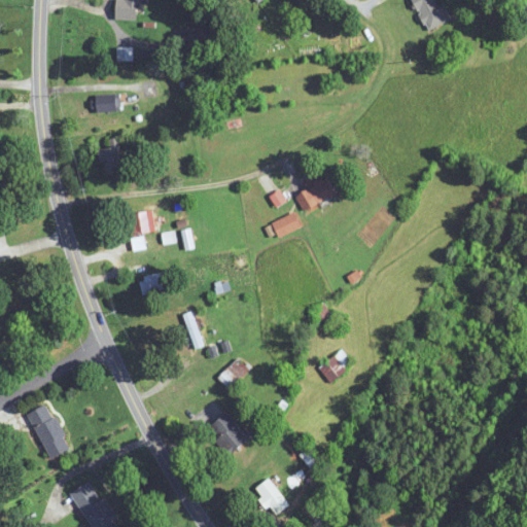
[(139,0),(116,0),(116,20),(139,20),(139,0)]
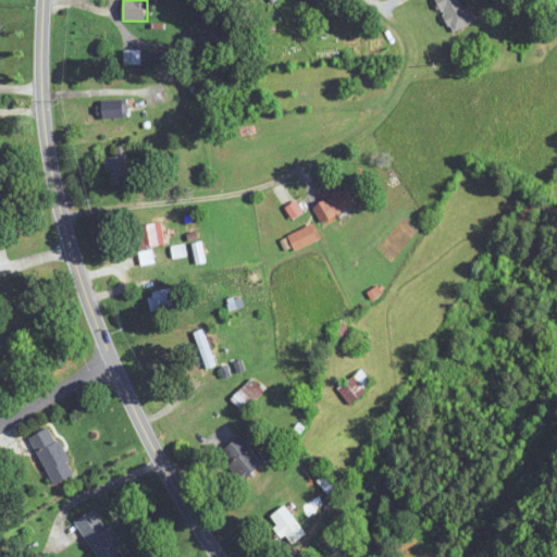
[(435,0),(454,33),(478,20),(469,4),(463,7),(460,0),(435,0)]
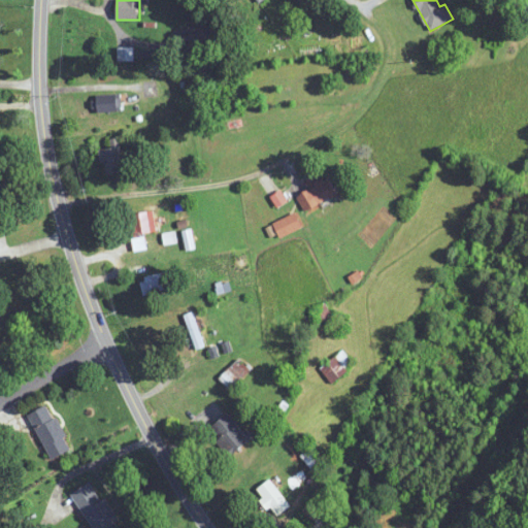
[(97,113),(123,110),(121,93),(96,96),(97,113)]
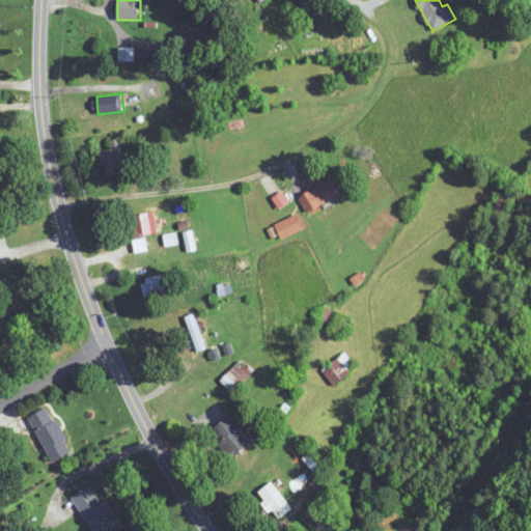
[(109,141),(110,149),(101,150),(103,172),(124,170),(121,140),(109,141)]
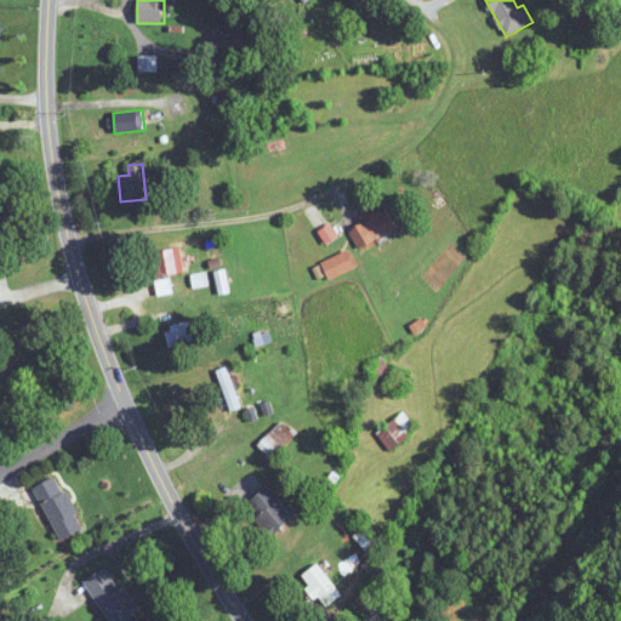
[(398,227),(385,209),(348,233),(362,252),(398,227)]
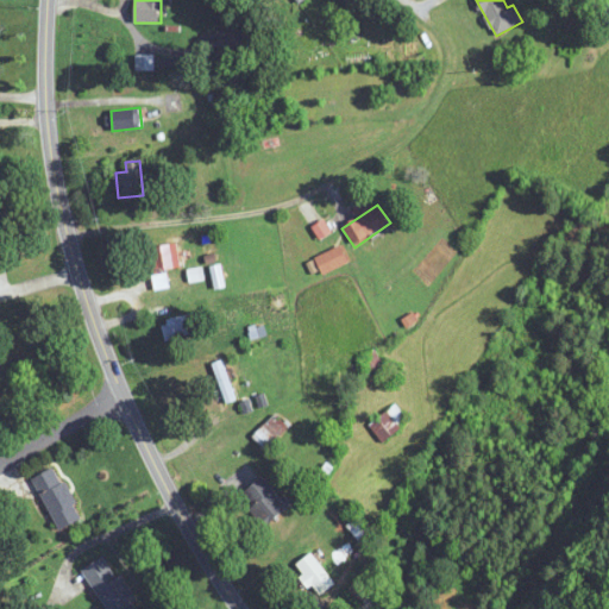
[(181,268),(177,244),(146,249),(150,272),(181,268)]
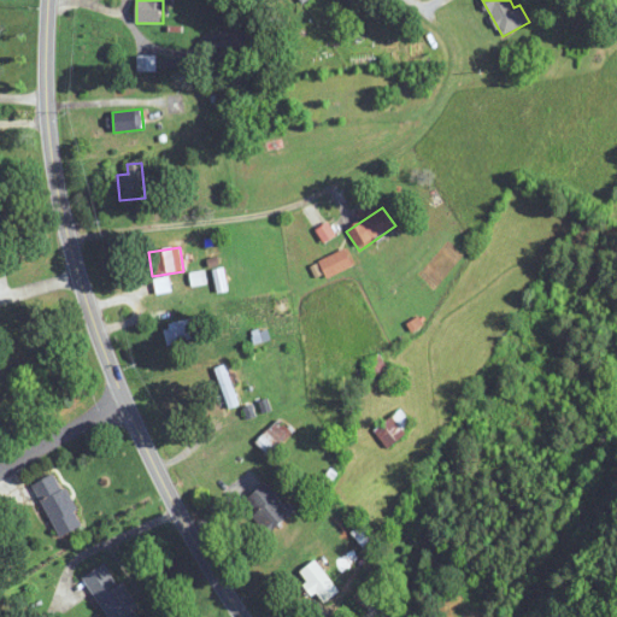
[(321,259),(327,277),(353,269),(348,251),(321,259)]
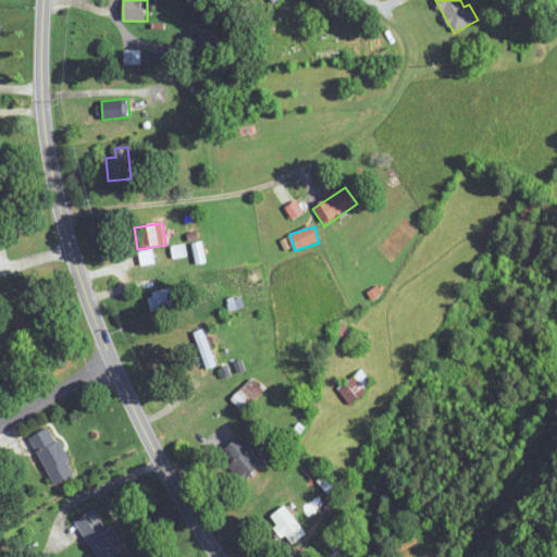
[(149,313),(184,302),(178,286),(145,297),(149,313)]
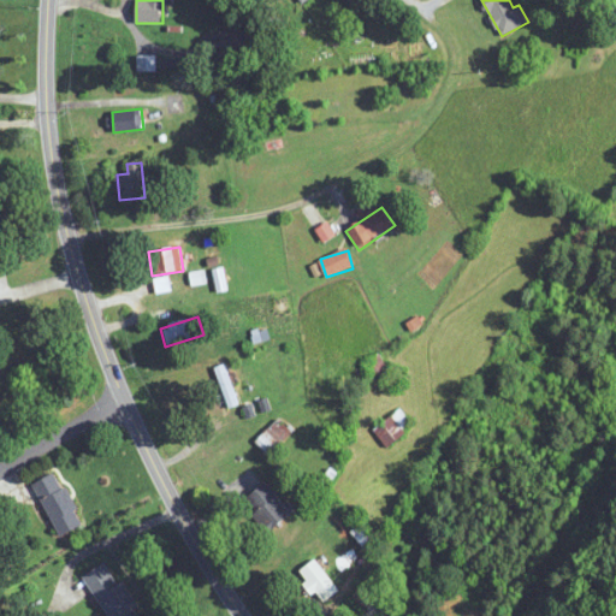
[(363,363),(374,380),(389,371),(378,355),(363,363)]
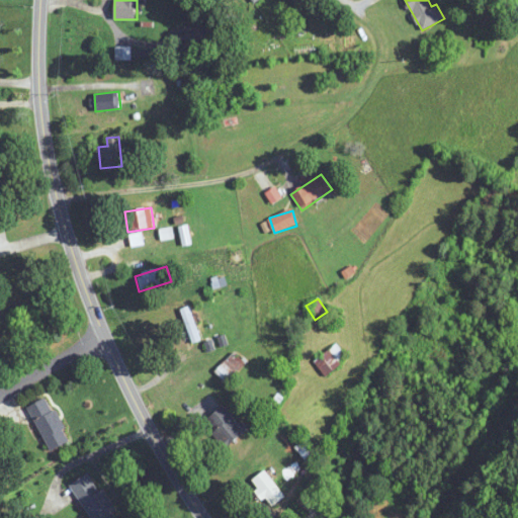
[(180,310),(192,343),(200,340),(189,307),(180,310)]
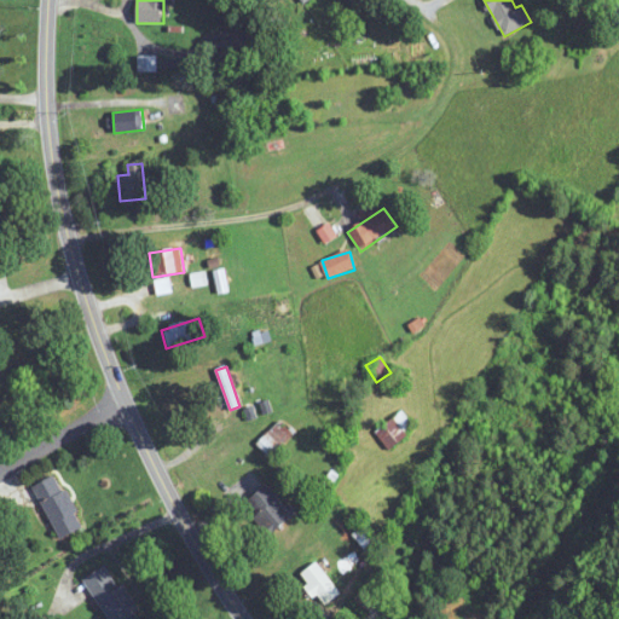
[(388,450),(416,428),(403,410),(374,432),(388,450)]
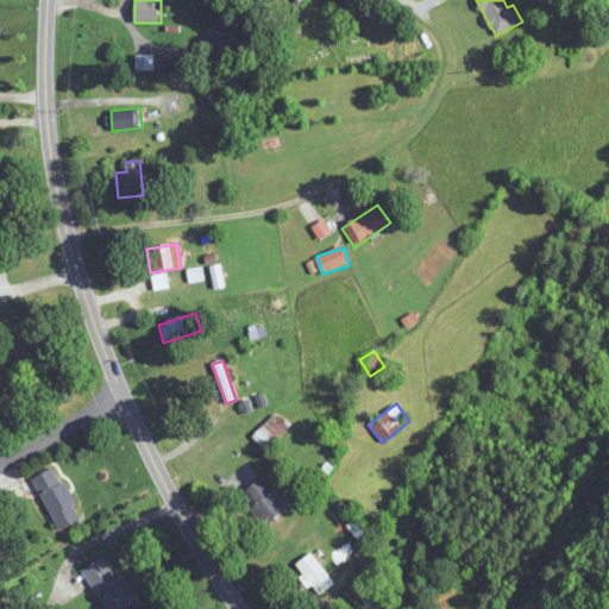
[(289,427),(276,414),(252,437),(264,450),(289,427)]
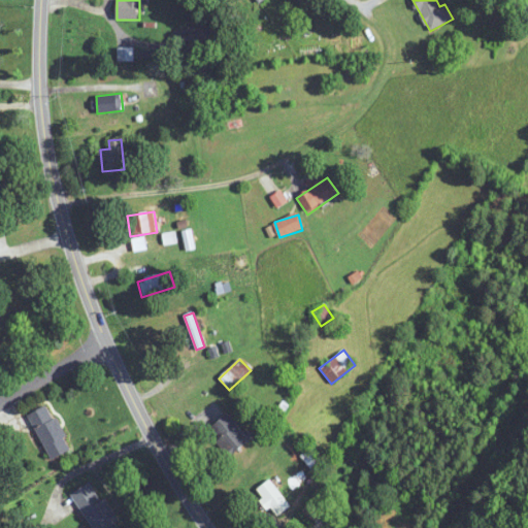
[(53,460),(72,450),(48,404),(28,416),(53,460)]
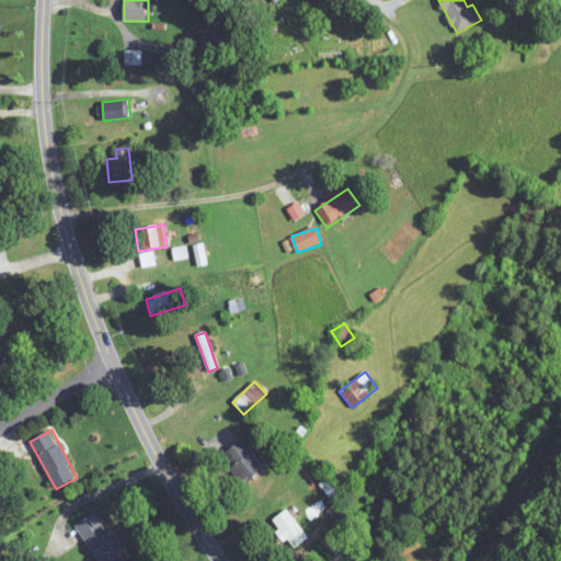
[(267,466),(243,437),(220,457),(244,485),(267,466)]
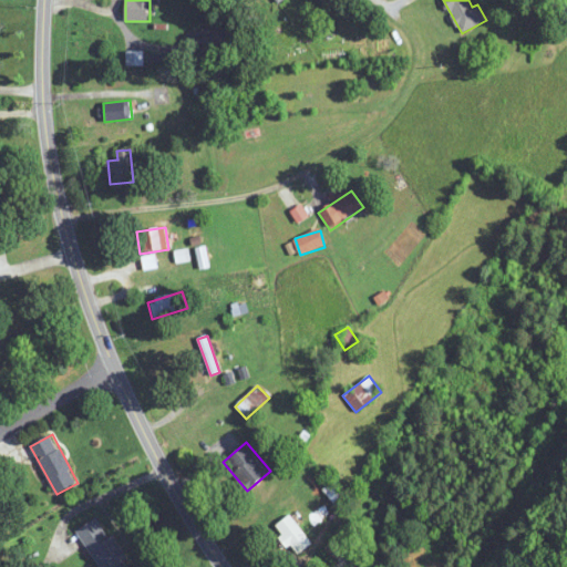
[(275,526),(296,556),(312,544),(291,515),(275,526)]
